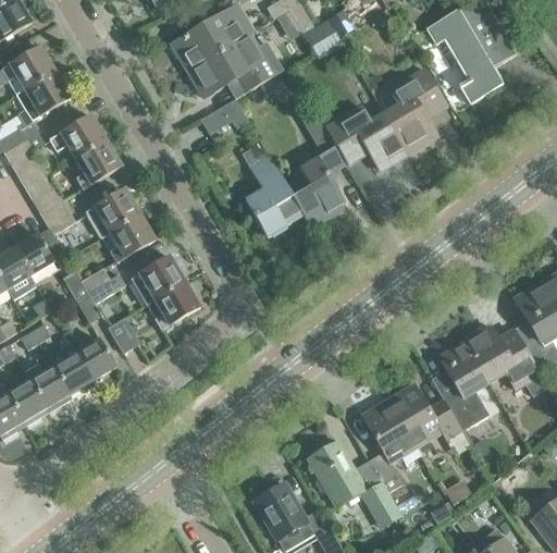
[(25,10),(19,0),(8,0),(0,4),(0,39),(31,22),(31,20),(29,21),(24,11),(25,10)]
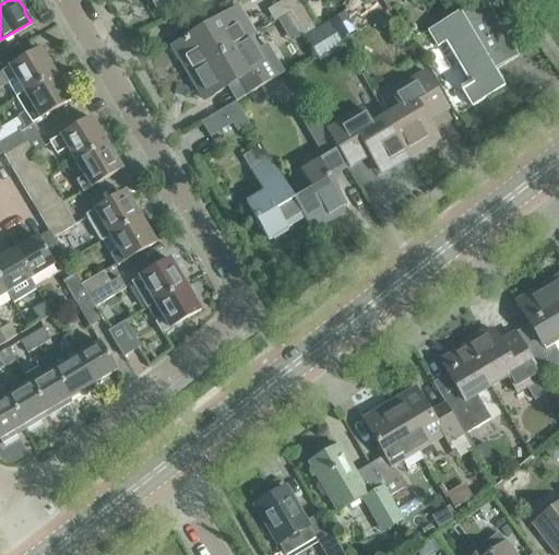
[(278,0),(266,7),(274,19),(288,10),(283,0),(278,0)]
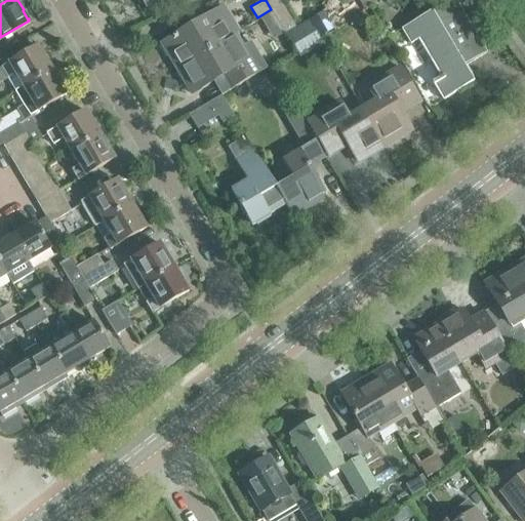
[(266,0),(271,9),(284,31),(294,25),(279,0),(266,0)]
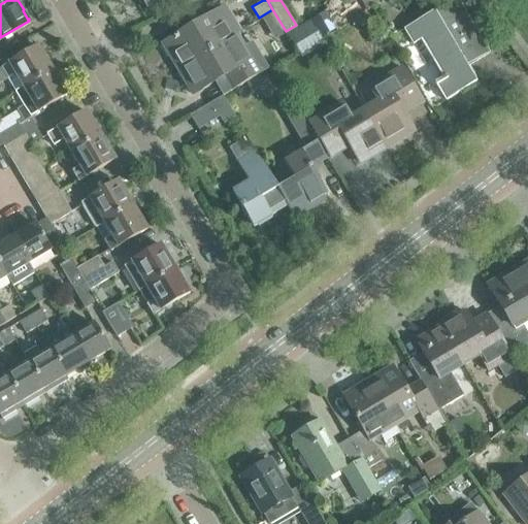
[(436,83),(446,97),(475,79),(466,63),(489,50),(465,9),(480,0),(450,0),(434,9),(433,8),(403,27),(411,41),(420,37),(443,74),(434,80),(436,83)]
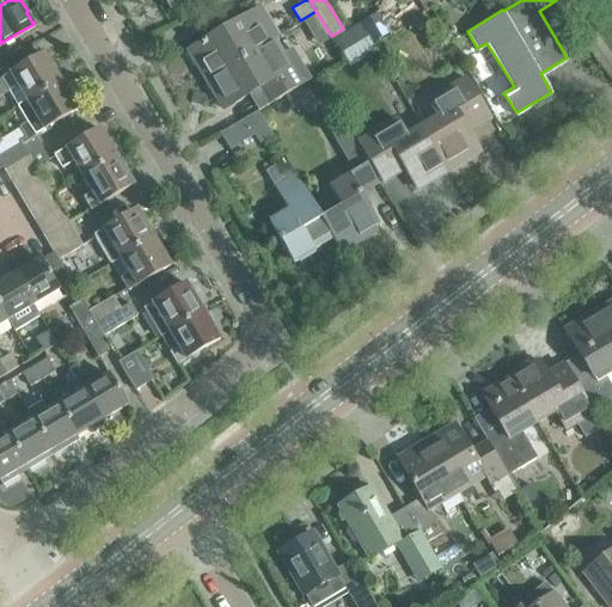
[(188,47),(206,77),(274,36),(280,32),(270,18),(264,20),(256,6),(188,47)]
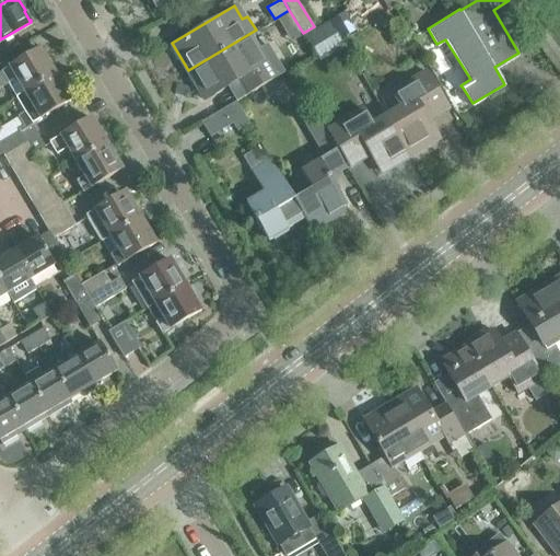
[(329,16),(306,33),(323,56),(346,41),(329,16)]
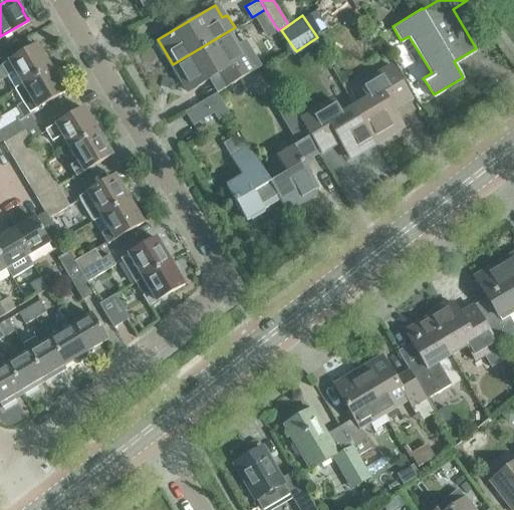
[(188,89),(229,64),(237,78),(260,64),(252,49),(244,54),(230,30),(173,64),(188,89)]
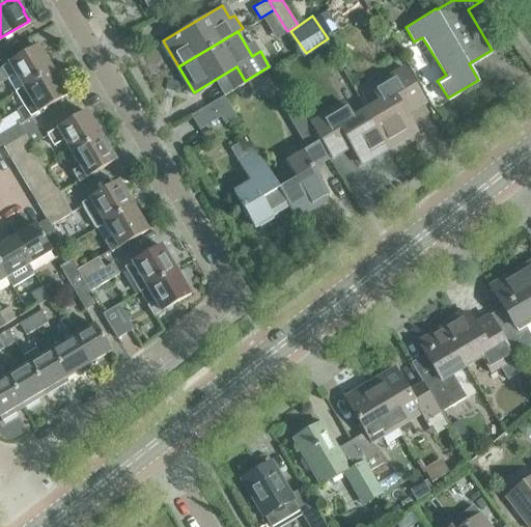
[(19,88),(53,67),(38,44),(0,66),(0,75),(2,79),(10,75),(19,88)]
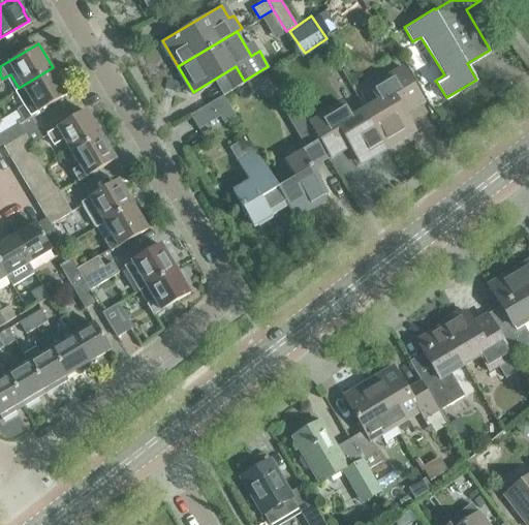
[(377,98),(364,106),(387,146),(402,137),(401,135),(413,127),(400,104),(418,93),(402,65),(369,85),(377,98)]
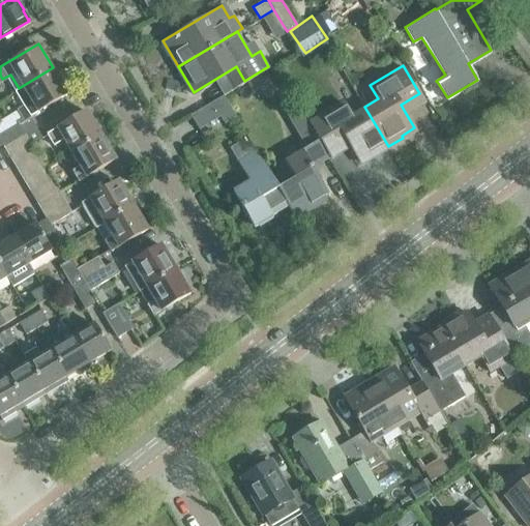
[(53,67),(19,88),(16,90),(24,104),(19,107),(25,117),(0,132),(0,139),(2,143),(4,146),(25,133),(35,126),(28,115),(67,92),(53,67)]
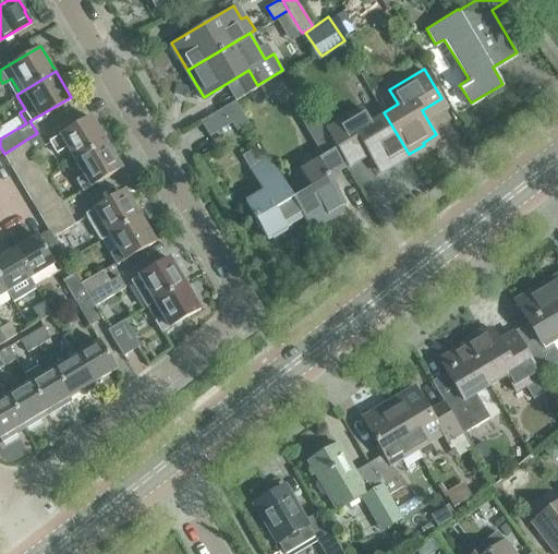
[(234,118),(238,125),(250,119),(238,97),(201,117),(209,131),(234,118)]
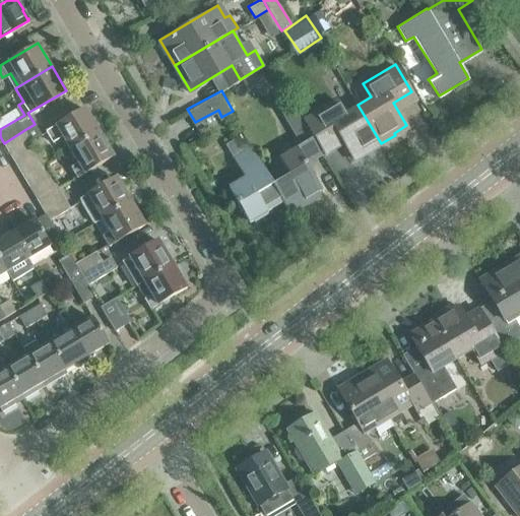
[(285,176),(273,183),(272,183),(282,201),(290,213),(325,193),(307,163),(322,153),(285,93),(275,100),(301,143),(279,155),(286,169),(285,176)]
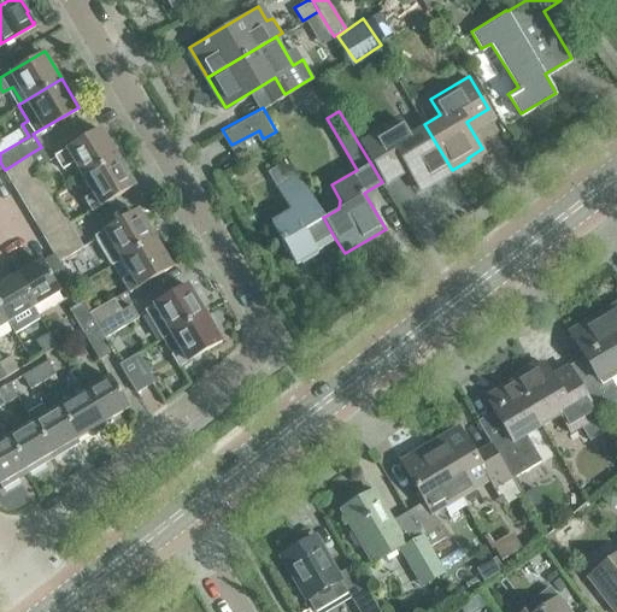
[(435,180),(452,170),(424,124),(410,133),(400,117),(362,140),(386,181),(407,168),(419,187),(434,177),(435,180)]
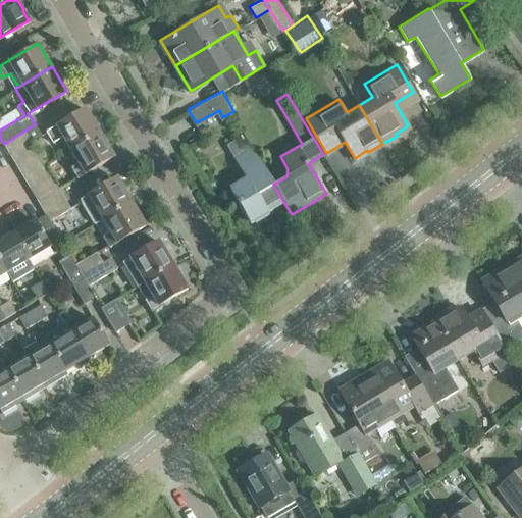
[(92,117),(86,107),(49,128),(55,139),(62,135),(70,148),(101,131),(93,116),(92,117)]
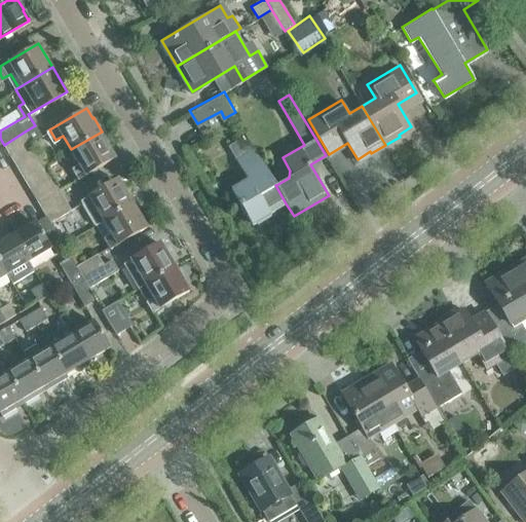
[(10,156),(32,143),(25,132),(4,145),(10,156)]
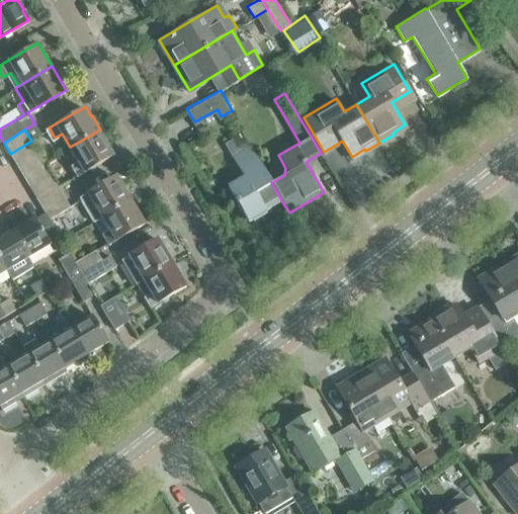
[(108,143),(100,130),(70,147),(78,161),(71,165),(76,175),(112,154),(106,144),(108,143)]
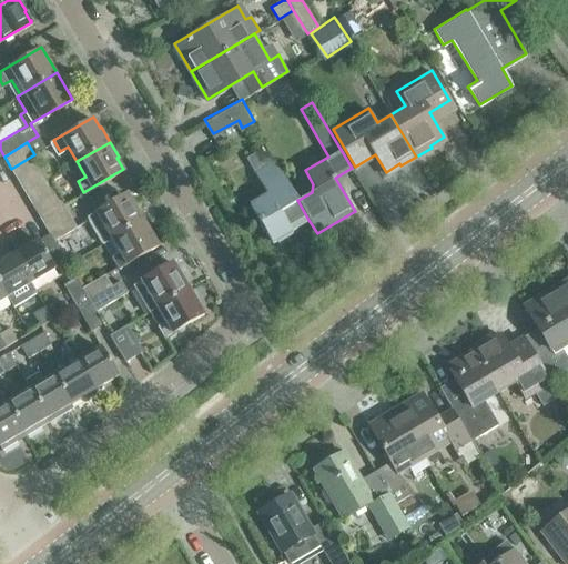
[(308,220),(297,200),(298,200),(272,155),(270,158),(263,157),(259,149),(246,157),(267,192),(250,203),(272,241),(308,220)]
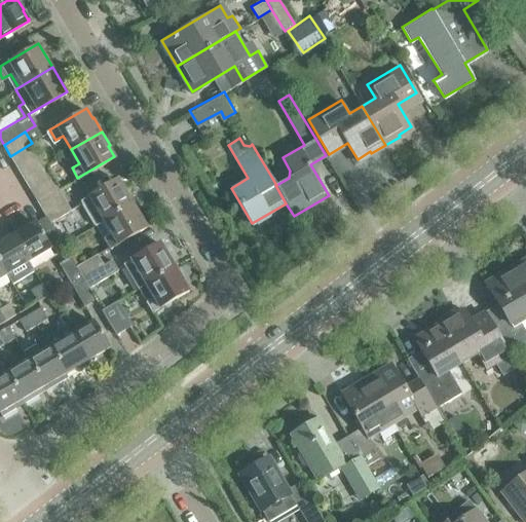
[(38,154),(32,143),(10,156),(12,158),(16,166),(38,154)]
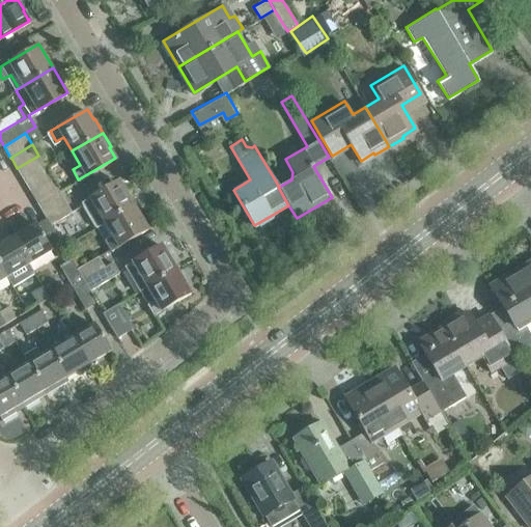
[(46,167),(38,156),(17,168),(24,179),(46,167)]
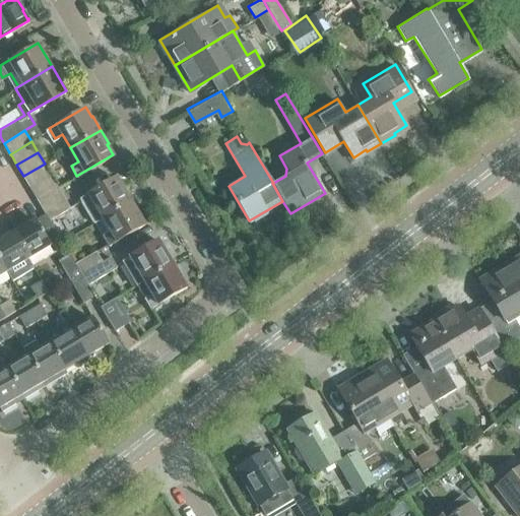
[(51,174),(45,164),(23,176),(29,187),(51,174)]
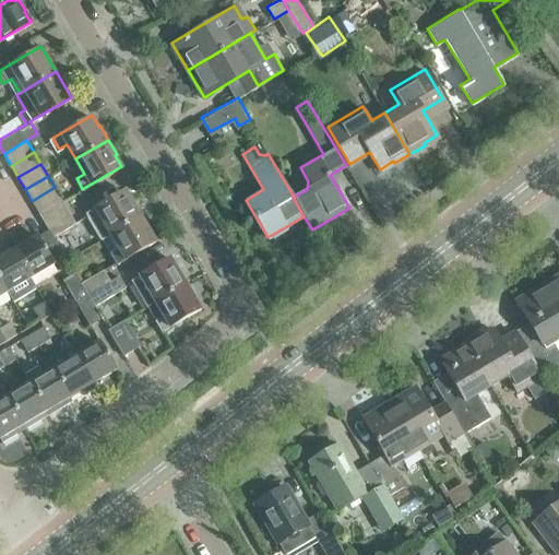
[(61,199),(55,187),(32,201),(38,211),(39,213),(61,199)]
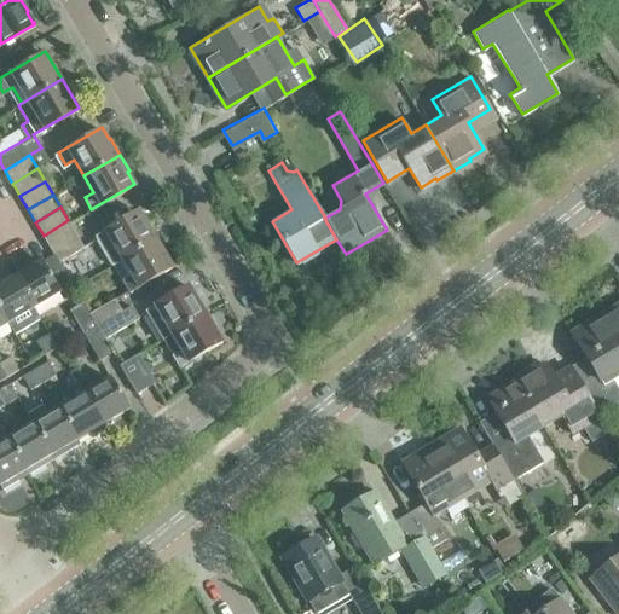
[(113,264),(121,259),(121,258),(157,236),(148,220),(145,221),(139,209),(96,235),(113,264)]
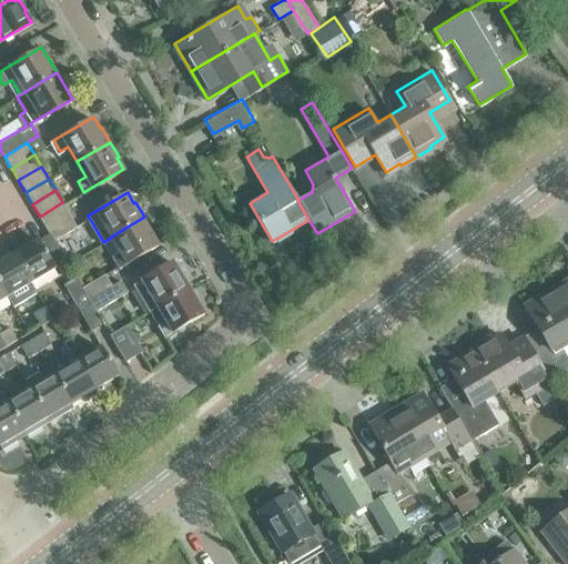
[(46,228),(69,213),(62,202),(40,217),(40,218),(46,228)]
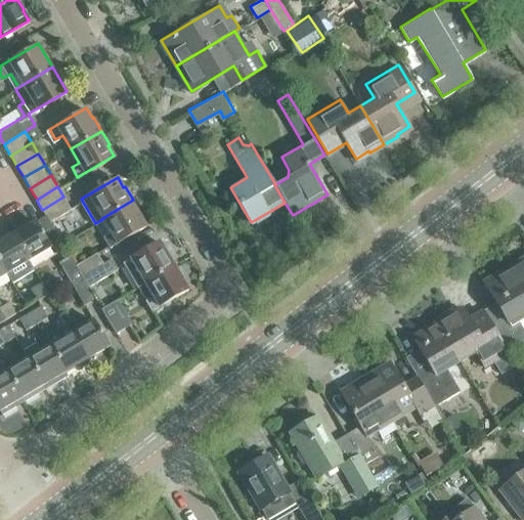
[(49,220),(71,208),(63,197),(42,210),(45,213),(49,220)]
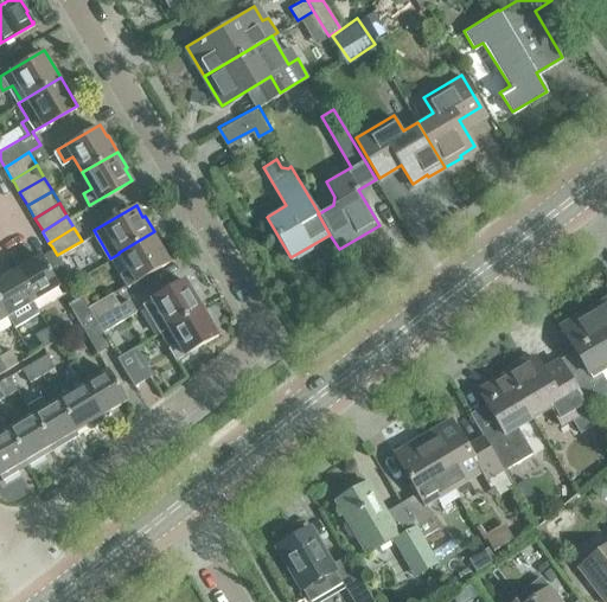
[(119,253),(119,254),(128,268),(119,274),(126,286),(168,260),(161,248),(163,248),(154,231),(119,253)]
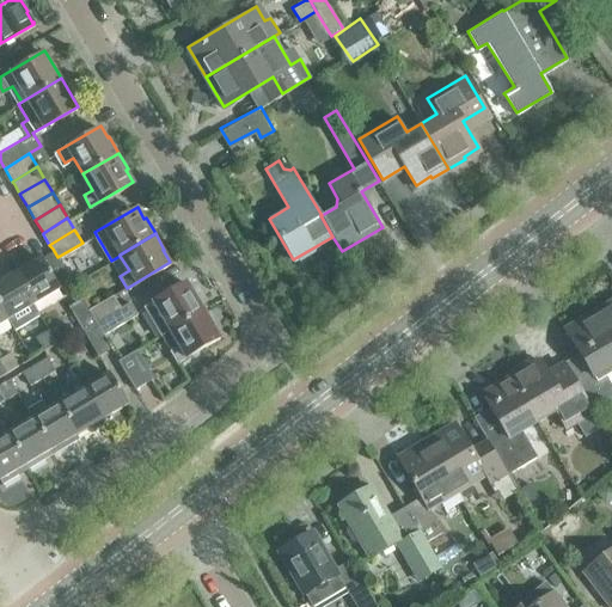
[(53,249),(40,256),(13,271),(31,302),(71,280),(57,257),(53,249)]
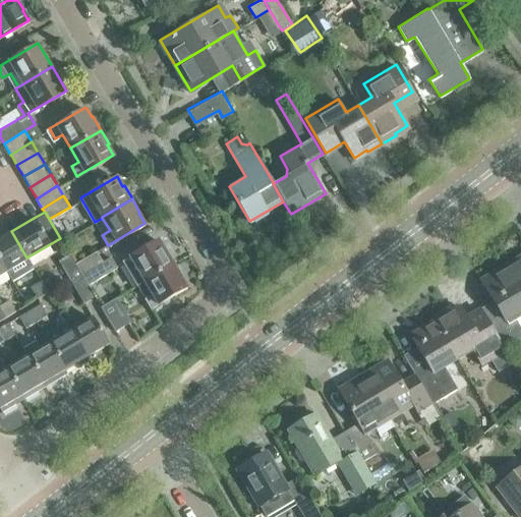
[(11,231),(0,237),(0,261),(5,271),(26,257),(11,231)]
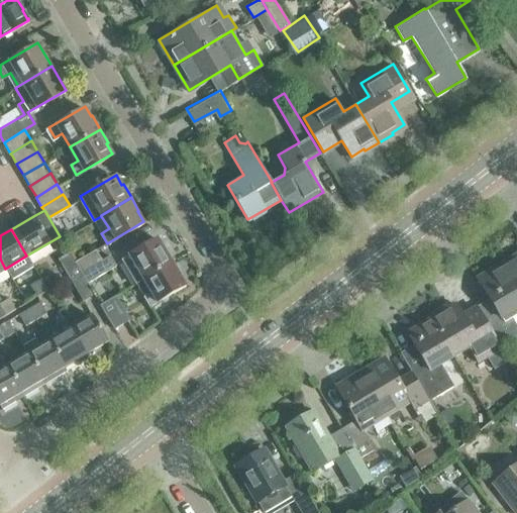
[(142,278),(173,260),(165,246),(164,246),(158,237),(121,259),(135,282),(142,278)]
